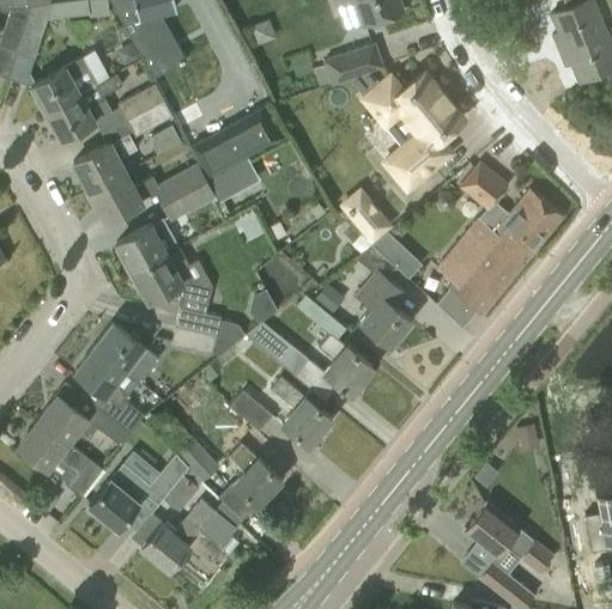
[(0,0),(0,11),(11,10),(10,11),(14,11),(12,0),(0,0)]
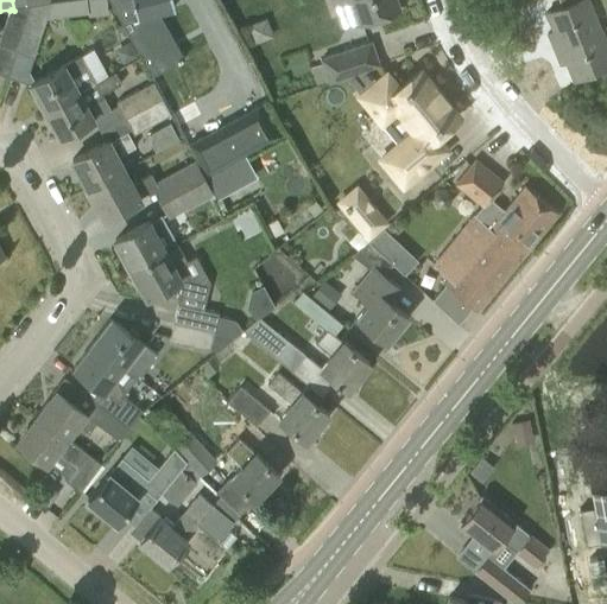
[(84,0),(33,7),(18,52),(10,78),(25,83),(46,20),(88,16),(88,18),(108,16),(106,0),(84,0)]
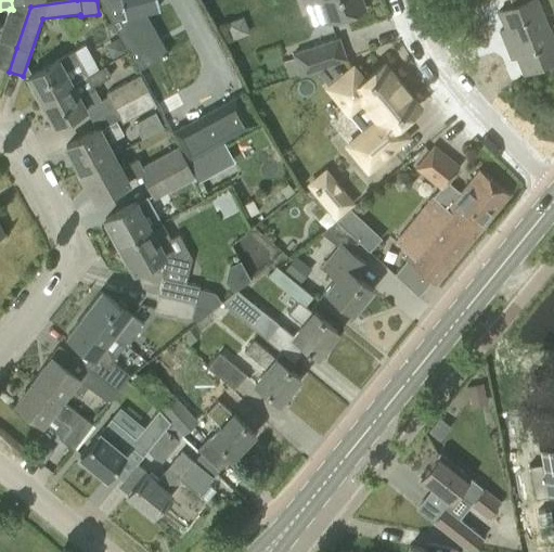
[(11,0),(13,10),(25,8),(24,0),(11,0)]
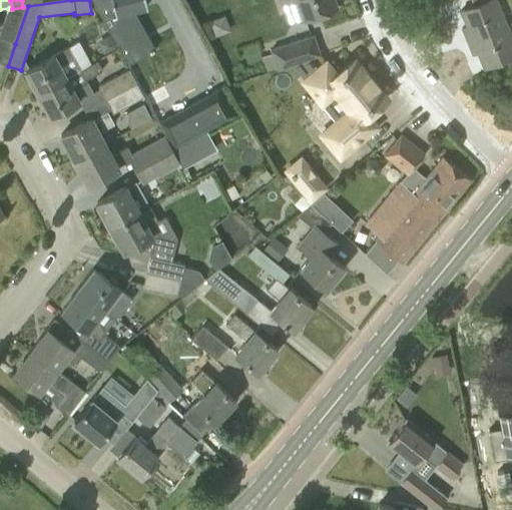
[(90,0),(127,67),(135,63),(128,49),(146,39),(132,13),(133,13),(147,9),(144,0),(90,0)]
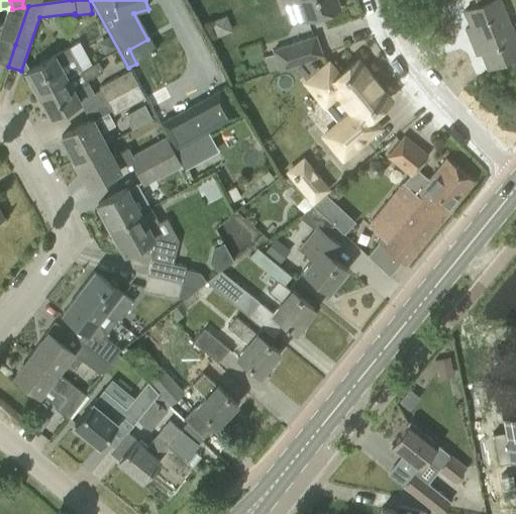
[(341,11),(336,0),(296,0),(306,24),(341,11)]
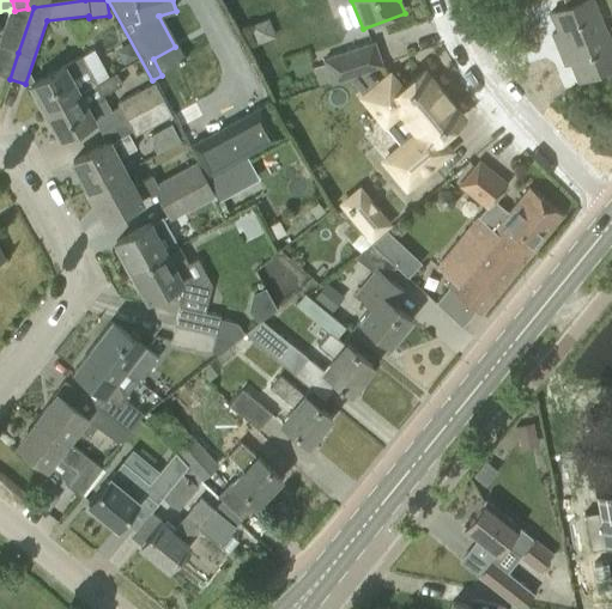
[(552,37),(559,53),(606,34),(592,0),(589,0),(551,16),(558,35),(552,37)]
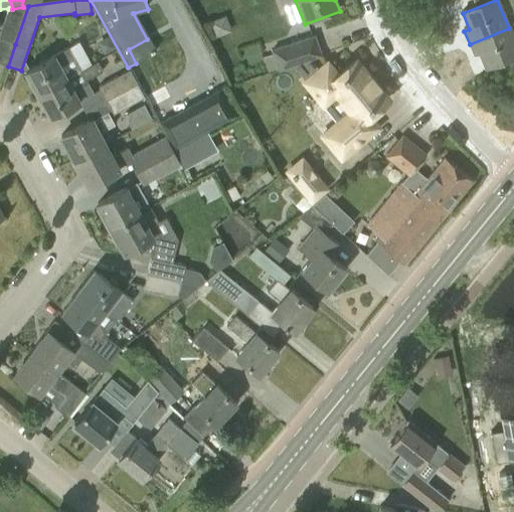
[(0,33),(0,38),(15,44),(28,6),(23,7),(12,9),(8,9),(0,33)]
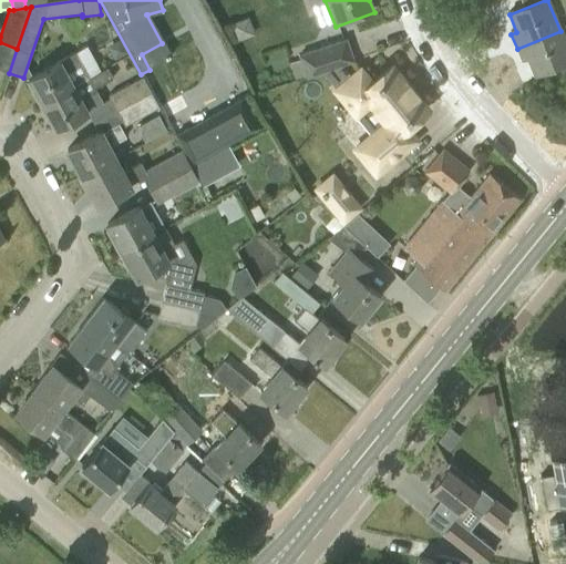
[(565,43),(561,31),(517,49),(523,63),(528,61),(535,78),(565,64),(565,43)]
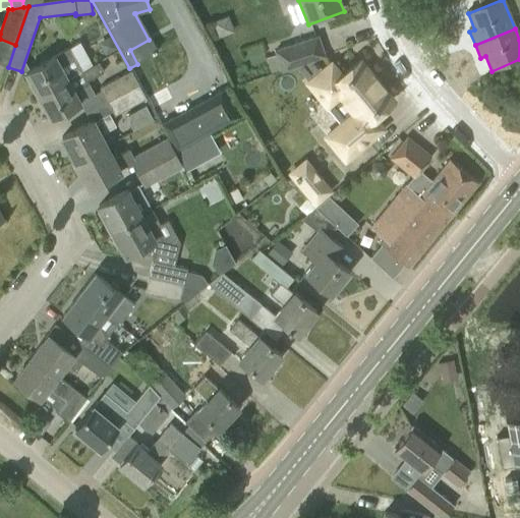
[(272,76),(296,68),(314,61),(325,58),(319,39),(275,53),(276,56),(266,60),(272,76)]
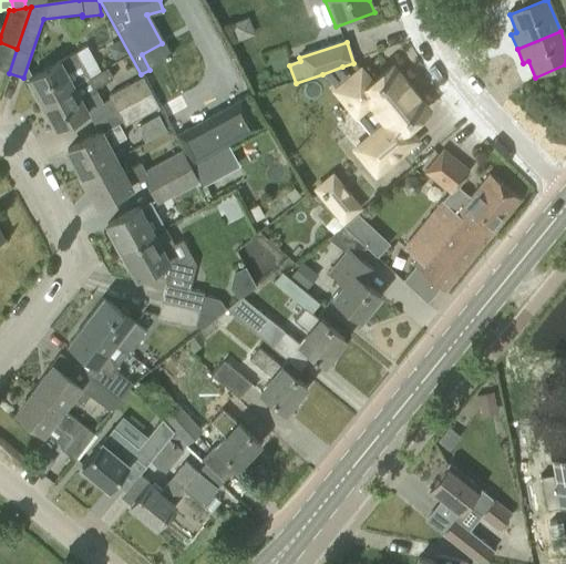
[(29,81),(42,105),(90,80),(90,79),(76,54),(29,81)]
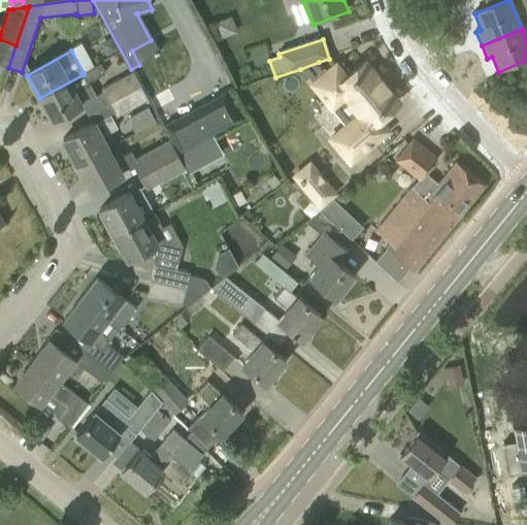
[(319,62),(300,69),(311,83),(308,86),(331,113),(332,112),(344,126),(327,140),(349,166),(373,144),(363,133),(398,104),(365,64),(347,79),(336,67),(328,73),(319,62)]
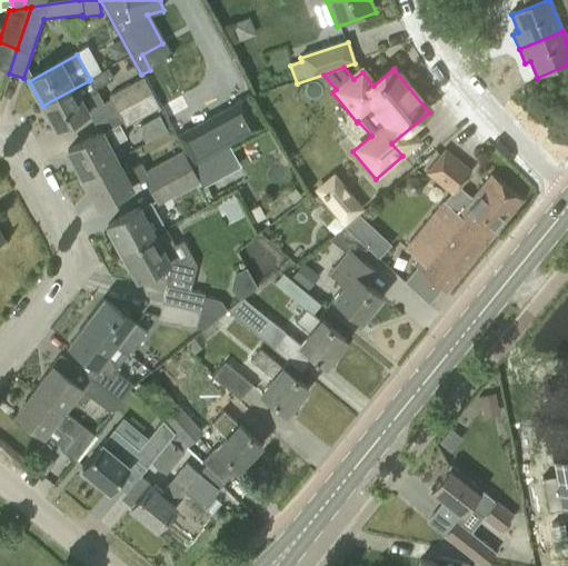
[(90,80),(42,106),(56,131),(103,106),(96,90),(115,81),(108,69),(90,79),(90,80)]
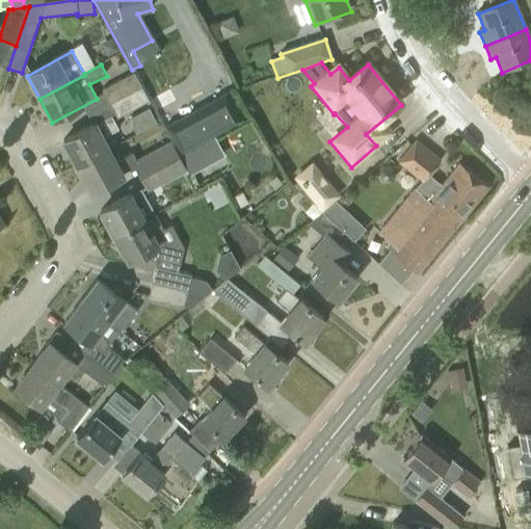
[(102,91),(110,107),(142,89),(136,78),(134,74),(102,91)]
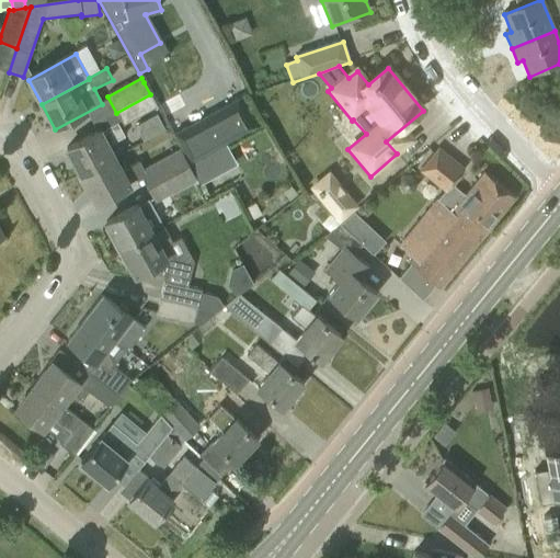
[(150,94),(116,113),(124,126),(158,107),(150,94)]
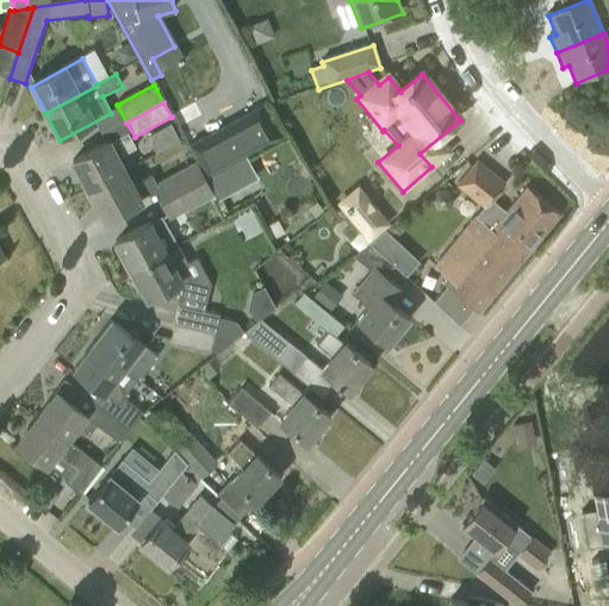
[(261,110),(190,148),(205,176),(277,139),(261,110)]
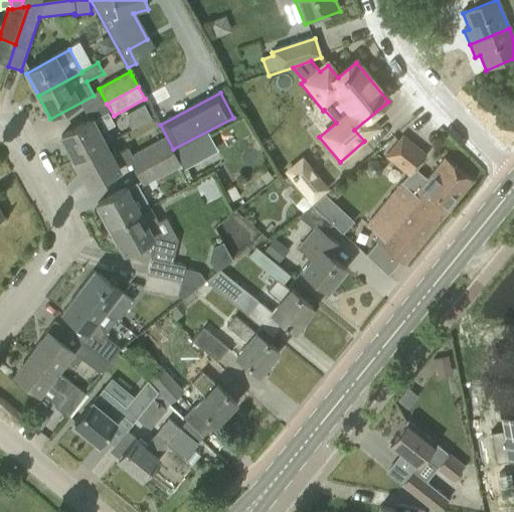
[(148,108),(128,111),(130,127),(151,124),(148,108)]
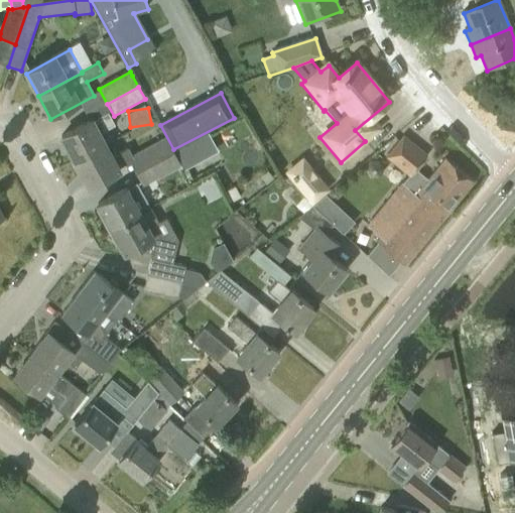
[(61,138),(76,164),(108,146),(102,134),(115,127),(108,113),(61,138)]
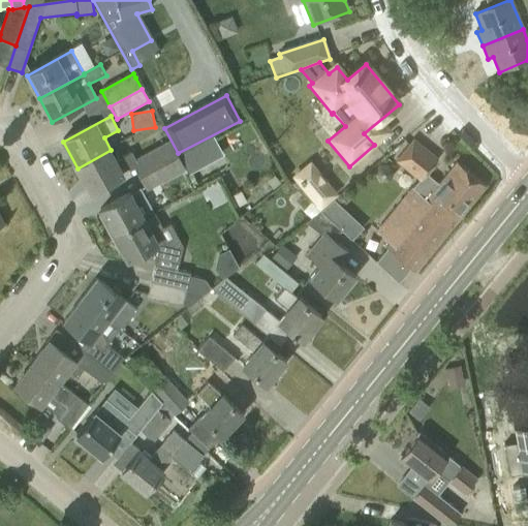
[(390,244),(385,249),(415,274),(486,187),(457,164),(440,186),(428,177),(440,161),(414,140),(407,148),(393,162),(417,184),(413,189),(412,188),(376,233),(390,244)]
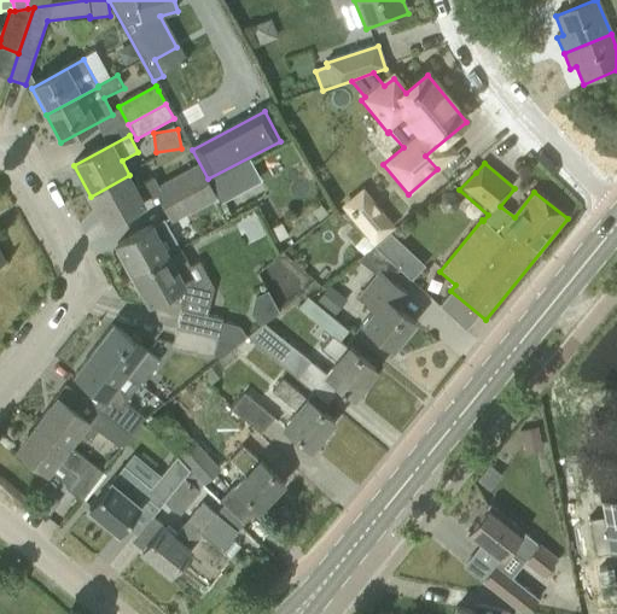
[(129,175),(91,197),(106,226),(145,204),(144,202),(156,196),(163,209),(164,209),(209,183),(199,164),(158,187),(153,180),(137,188),(129,175)]
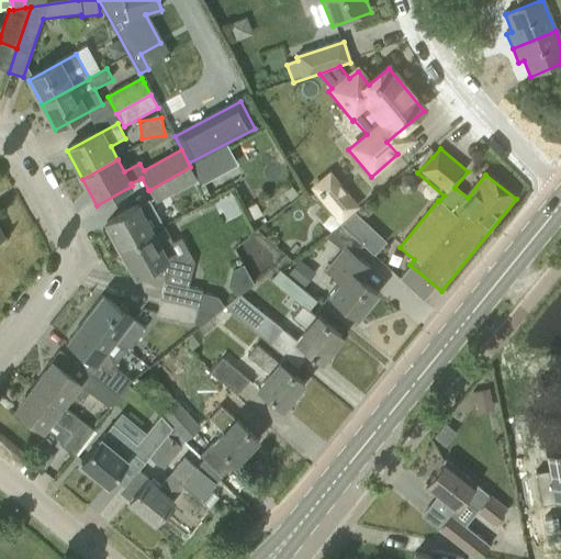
[(157,202),(198,181),(190,167),(149,190),(157,202)]
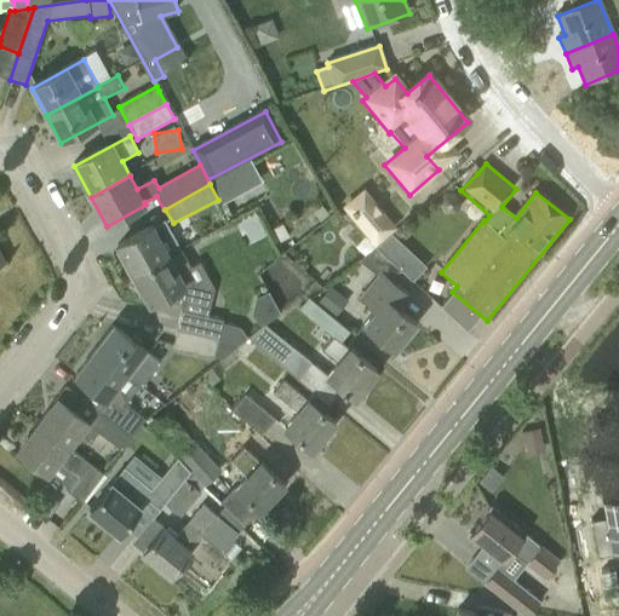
[(343,208),(376,247),(396,229),(364,190),(343,208)]
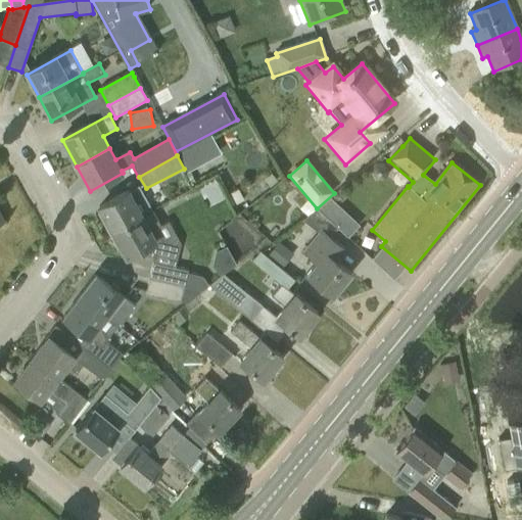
[(113,234),(144,217),(144,218),(153,213),(139,187),(100,208),(105,220),(101,222),(109,236),(113,234)]
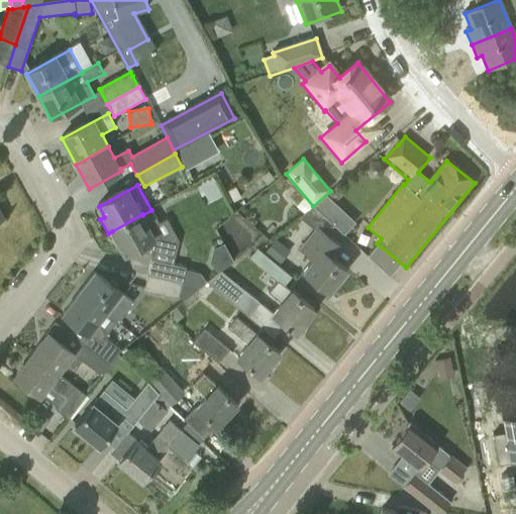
[(301,271),(313,281),(329,294),(347,272),(326,254),(335,243),(325,235),(335,225),(314,206),(299,217),(314,230),(299,249),(311,260),(301,271)]
